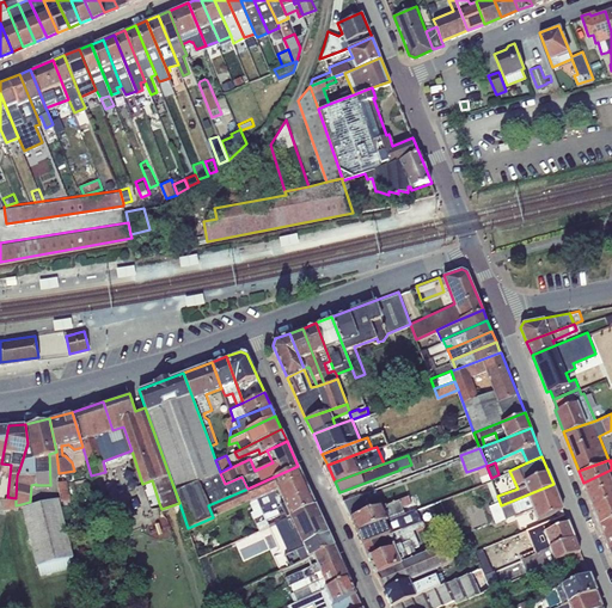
[(487,465),(477,468),(483,481),(491,479),(491,478),(487,466),(487,465)]
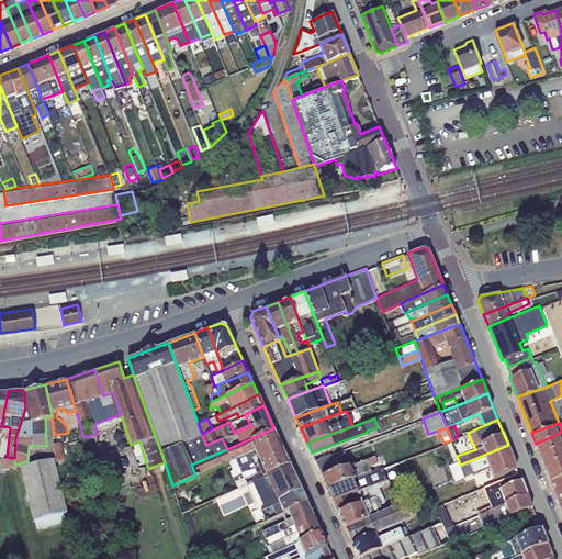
[(191,465),(195,476),(229,460),(233,468),(231,470),(233,474),(248,468),(248,469),(284,451),(273,428),(227,449),(191,465)]
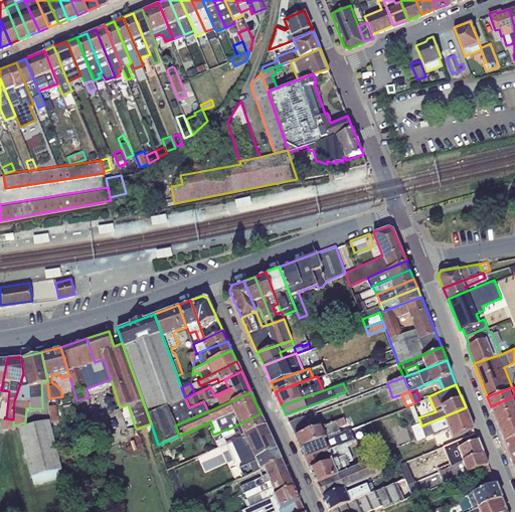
[(514,395),(491,406),(495,415),(514,406),(514,395)]
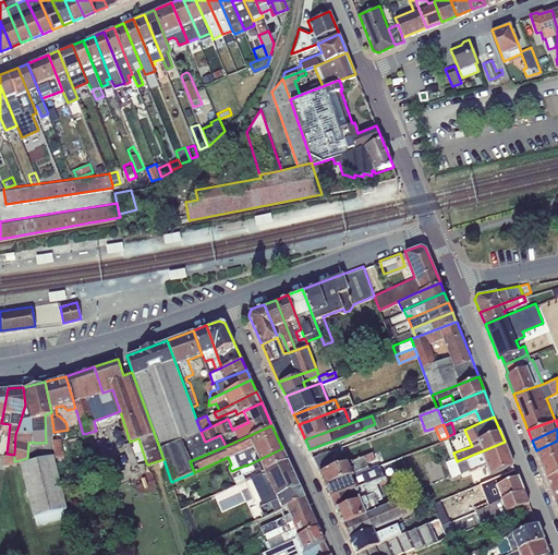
[(61,436),(52,438),(56,456),(58,456),(59,461),(65,460),(61,436)]
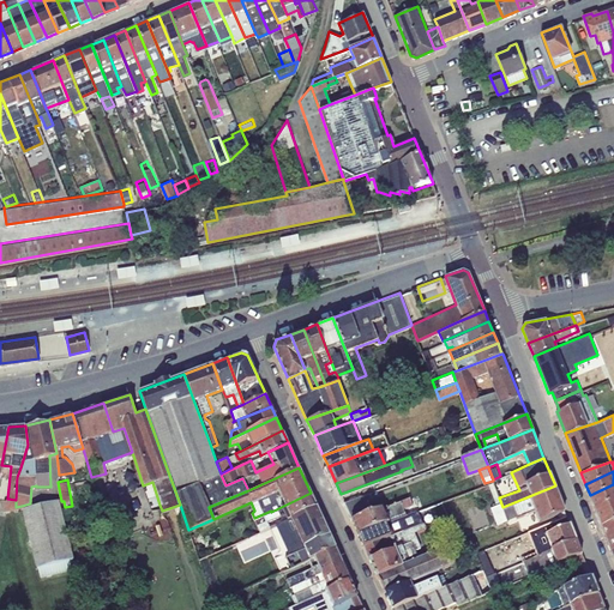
[(566,514),(555,485),(503,507),(499,497),(493,481),(489,483),(495,501),(492,502),(493,505),(491,506),(497,523),(517,514),(517,515),(535,508),(541,525),(566,514)]
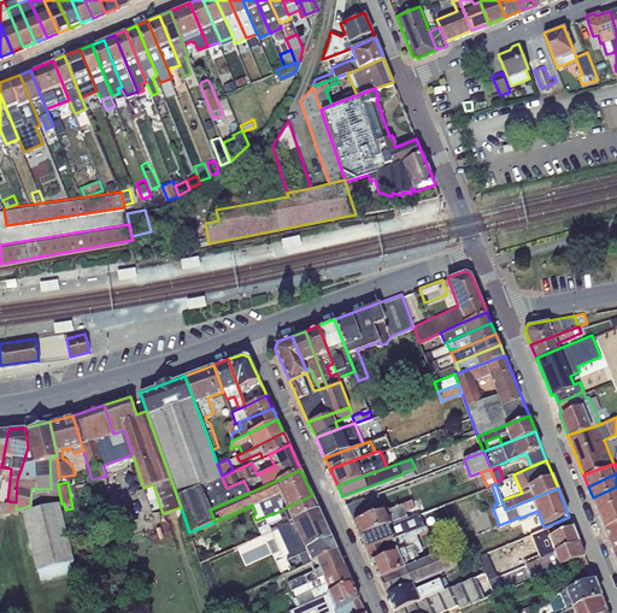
[(144,488),(137,489),(146,514),(153,512),(152,510),(160,507),(153,484),(144,488)]
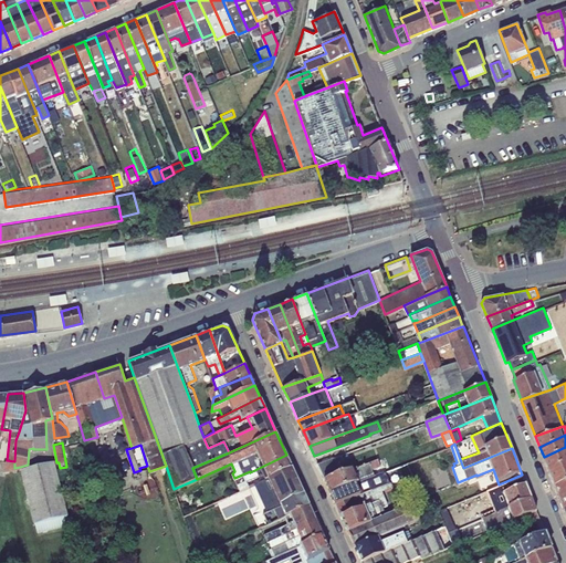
[(565,447),(544,457),(547,467),(565,460),(565,447)]
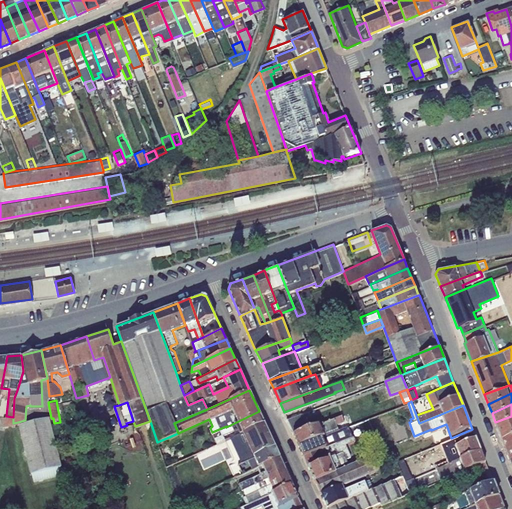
[(263,421),(259,411),(226,427),(226,426),(212,432),(217,442),(223,439),(221,435),(234,429),(236,433),(263,421)]
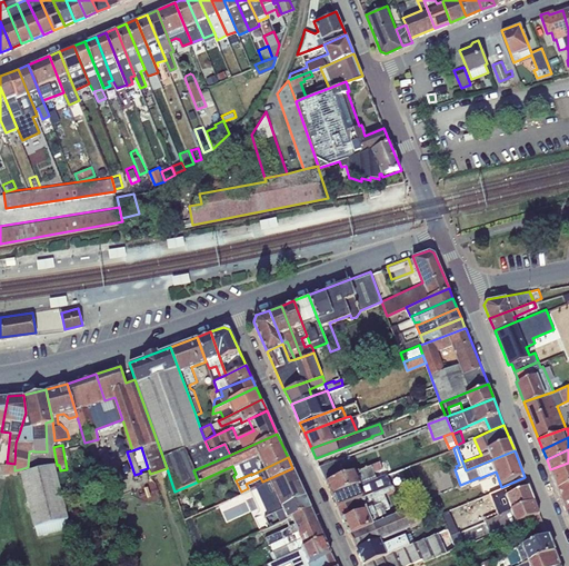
[(336,458),(318,465),(326,480),(343,474),(336,458)]
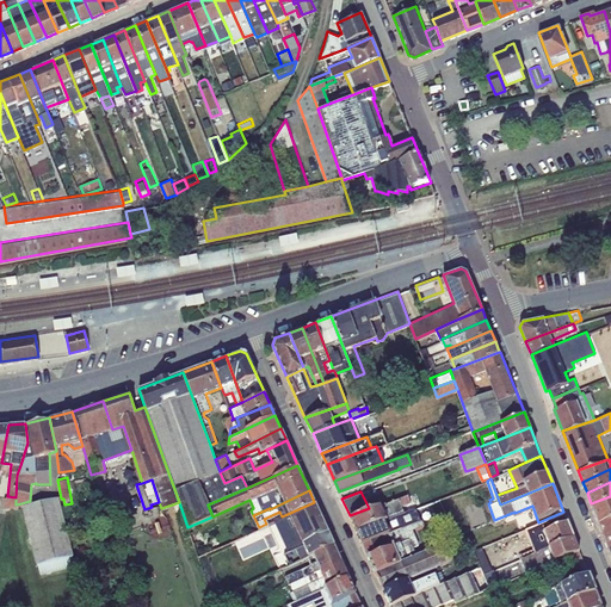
[(408,494),(369,508),(350,515),(356,530),(405,511),(402,505),(412,501),(408,494)]
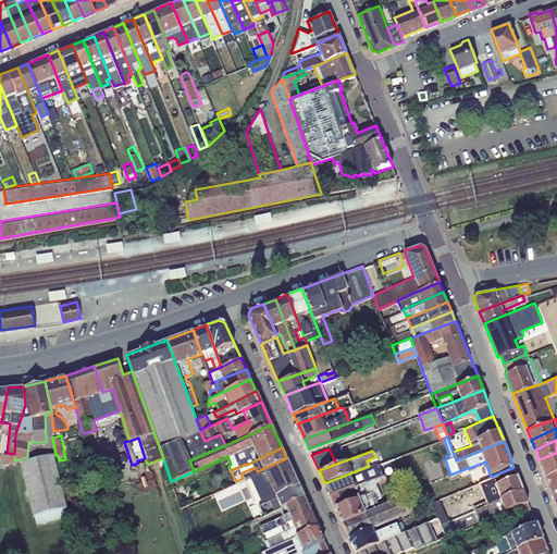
[(27,457),(20,459),(33,514),(35,514),(65,504),(66,504),(53,452),(27,457)]
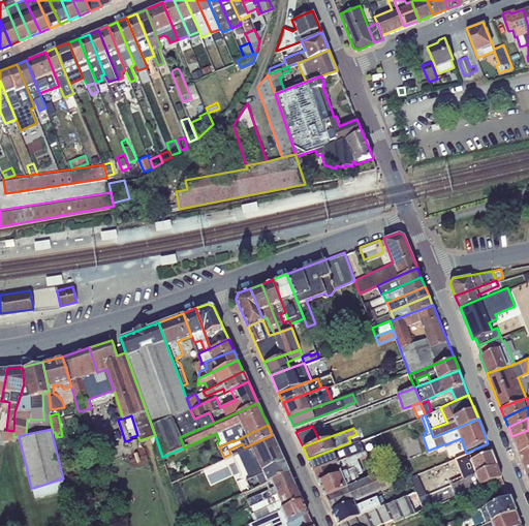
[(528,430),(511,436),(518,452),(528,447),(528,430)]
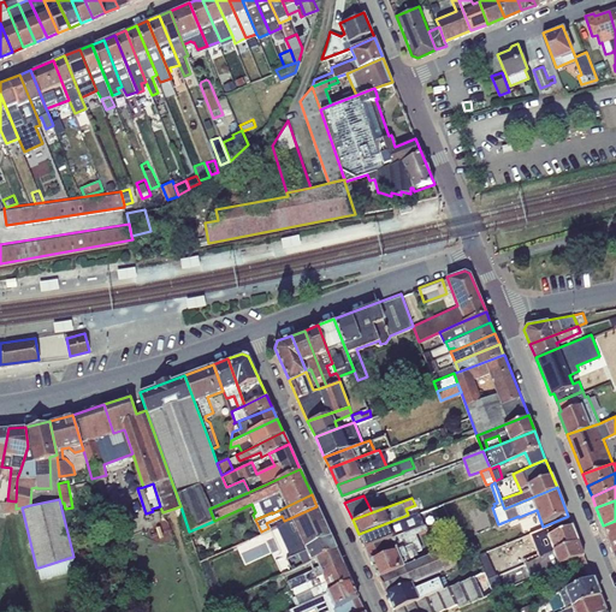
[(330,535),(317,506),(284,521),(277,524),(291,556),(298,552),(306,548),(304,546),(330,535)]
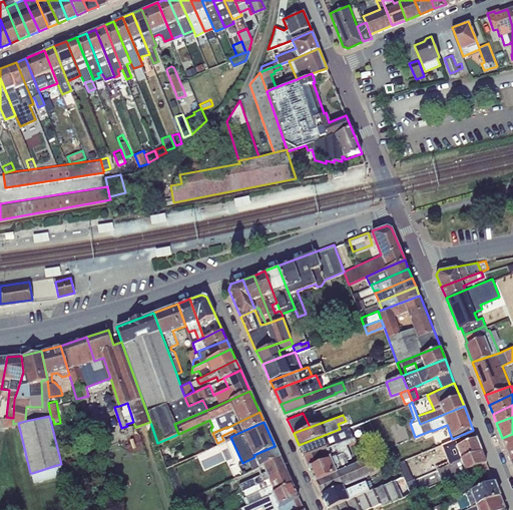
[(340,429),(299,445),(304,455),(354,435),(350,426),(340,429)]
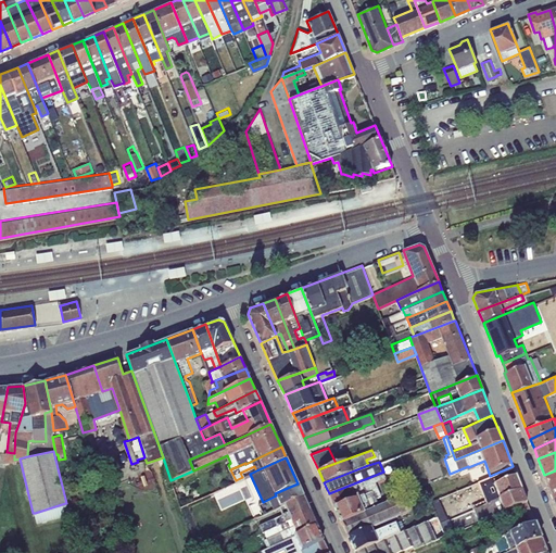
[(477,506),(521,487),(513,466),(490,476),(468,485),(477,506)]
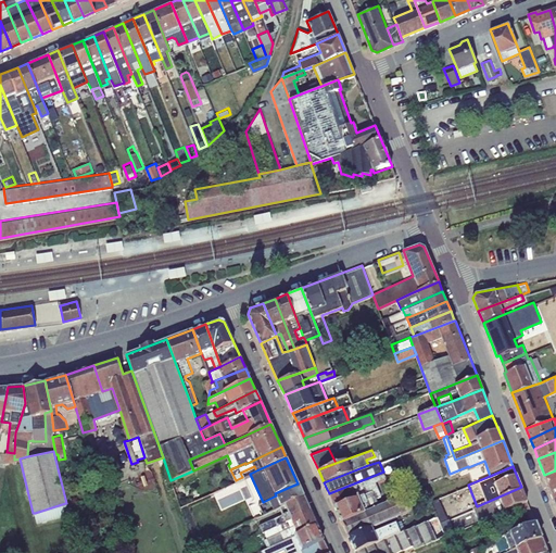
[(555,470),(544,475),(548,487),(555,484),(555,470)]
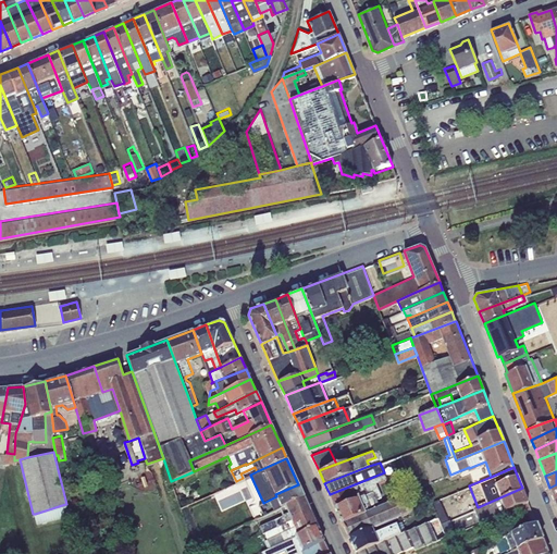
[(384,472),(330,494),(343,521),(379,504),(376,497),(382,495),(376,482),(386,478),(384,472)]
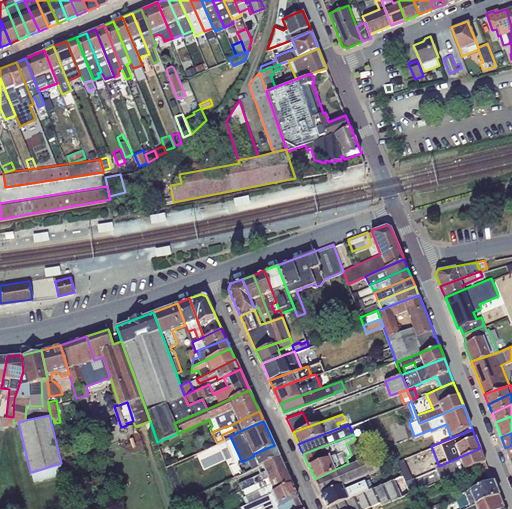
[(279,455),(274,445),(253,454),(254,456),(248,459),(252,467),(256,465),(279,455)]
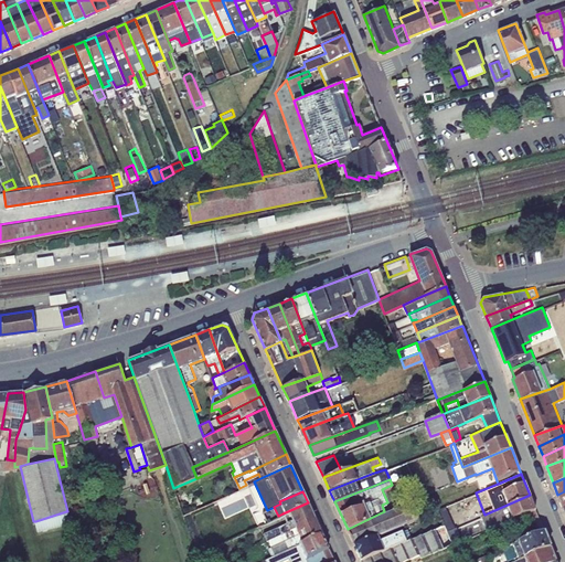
[(436,491),(426,497),(432,508),(441,504),(436,491)]
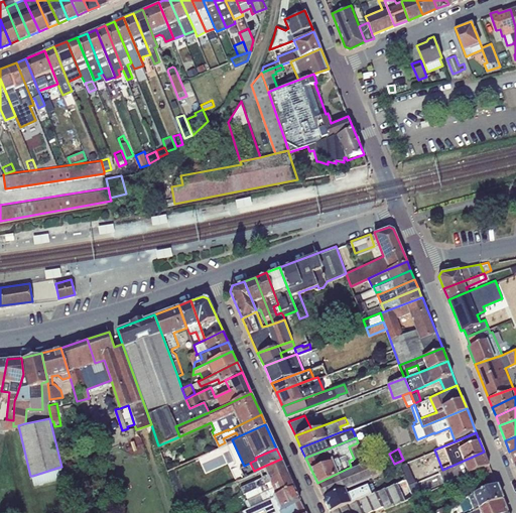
[(475,470),(489,464),(484,452),(442,470),(439,471),(444,483),(475,470)]
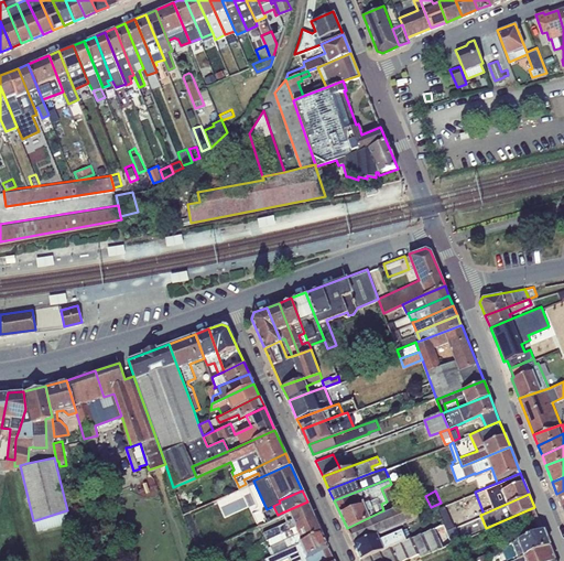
[(383,510),(347,528),(354,542),(377,532),(416,516),(410,498),(383,510)]
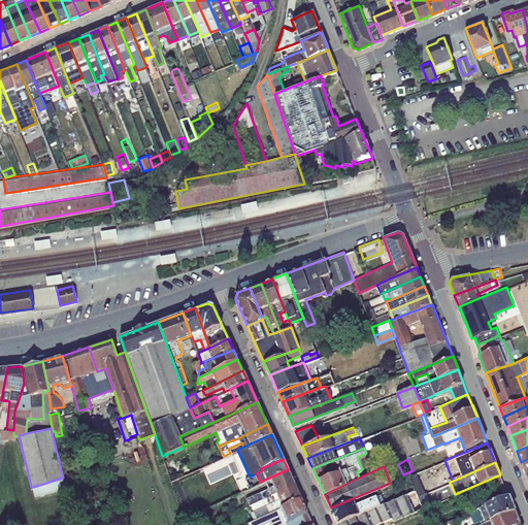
[(294,483),(288,469),(264,480),(268,487),(245,497),(249,504),(251,503),(294,483)]
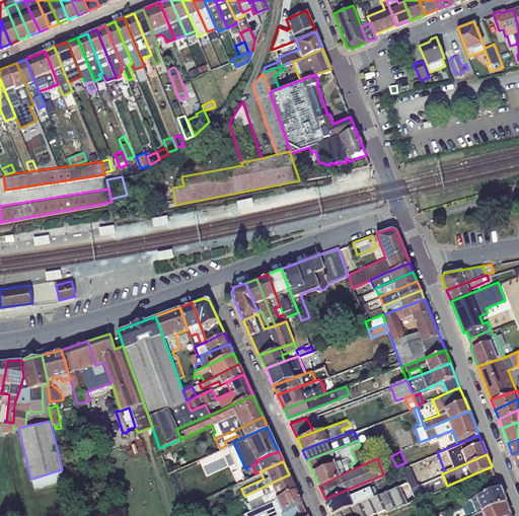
[(485,493),(500,487),(492,466),(477,472),(485,493)]
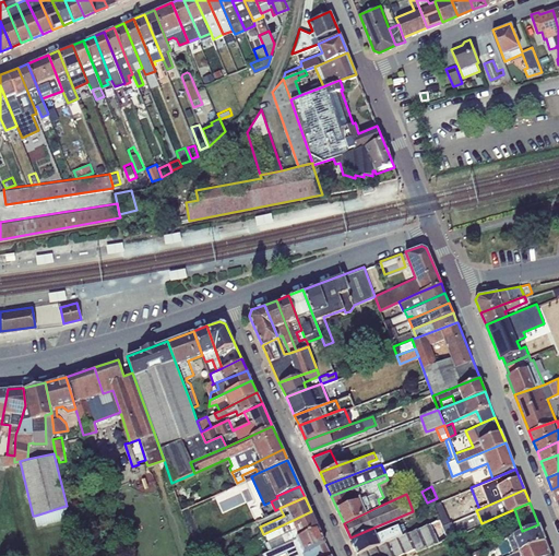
[(66,506),(35,516),(37,525),(69,517),(66,506)]
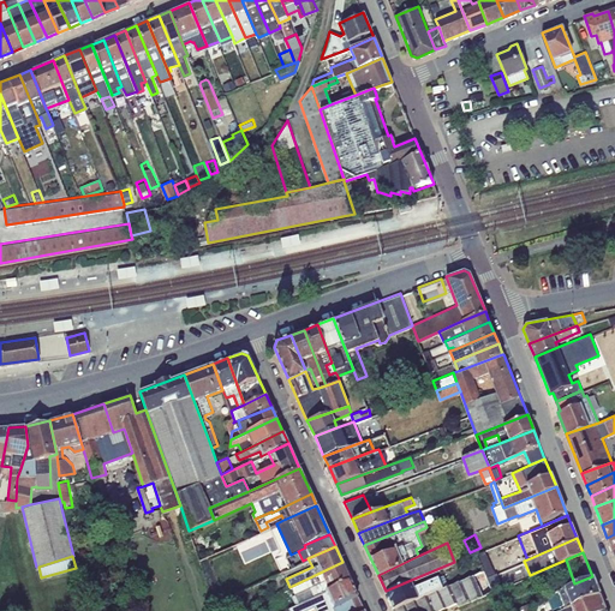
[(350,579),(342,562),(292,586),(294,593),(292,594),(296,604),(350,579)]
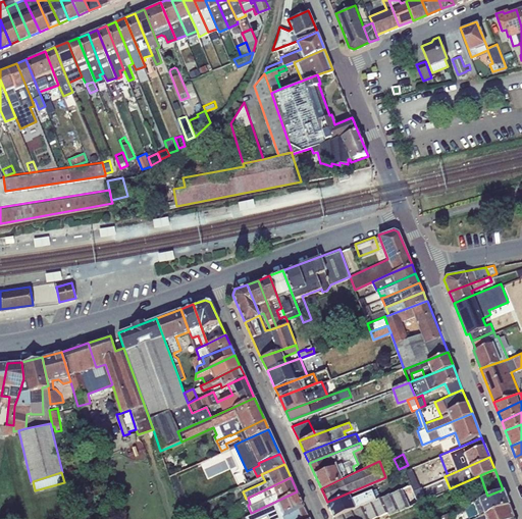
[(379,495),(333,516),(334,518),(369,518),(418,502),(413,489),(409,481),(379,495)]
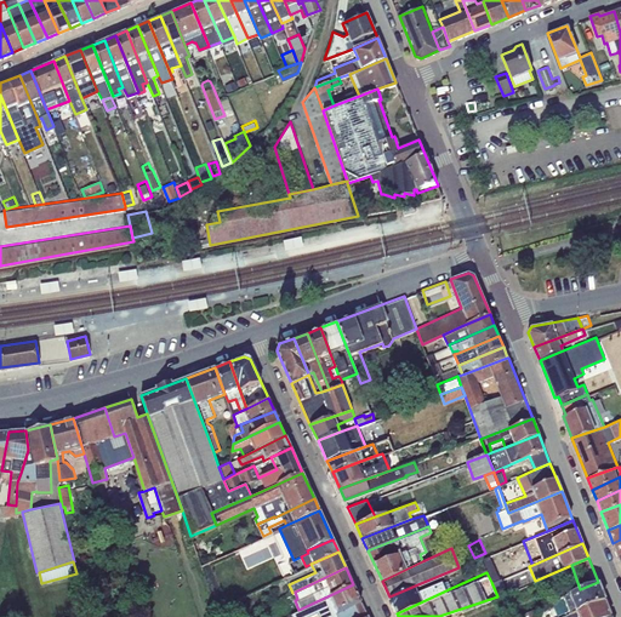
[(491,582),(497,596),(508,592),(502,578),(491,582)]
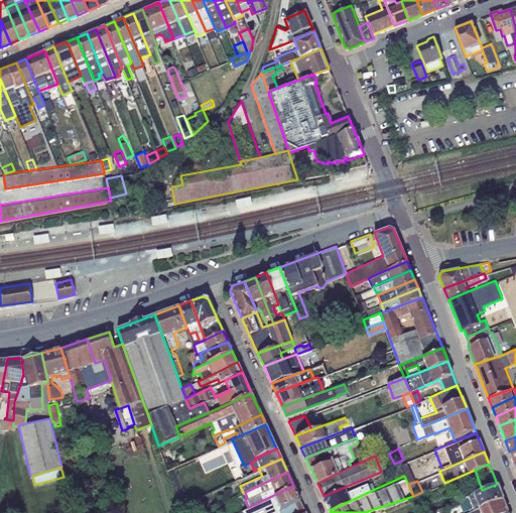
[(345,487),(324,496),(330,510),(375,489),(372,482),(347,493),(345,487)]
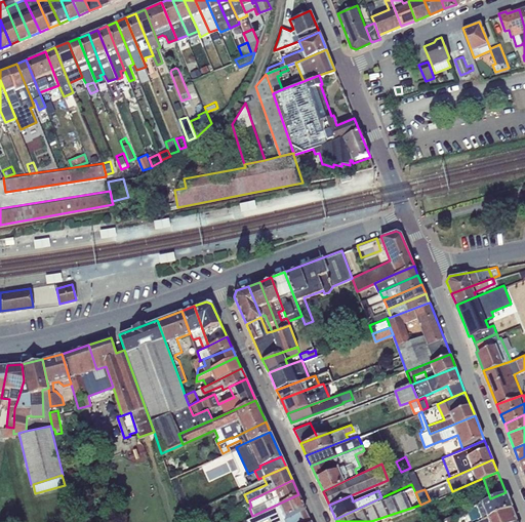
[(481,518),(511,507),(506,492),(490,498),(467,507),(471,519),(480,515),(481,518)]
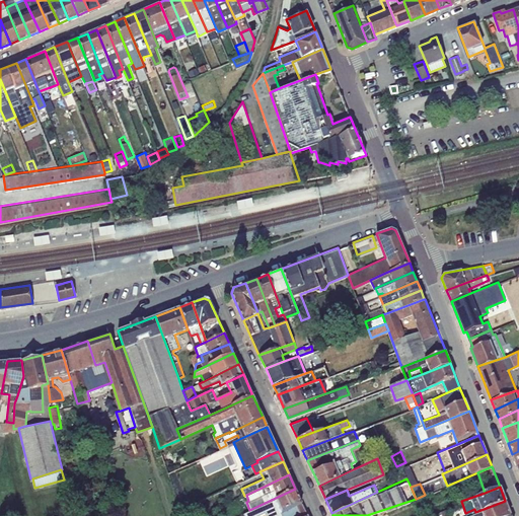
[(304,515),(307,515),(295,489),(249,510),(243,512),(244,515),(256,515),(304,515)]
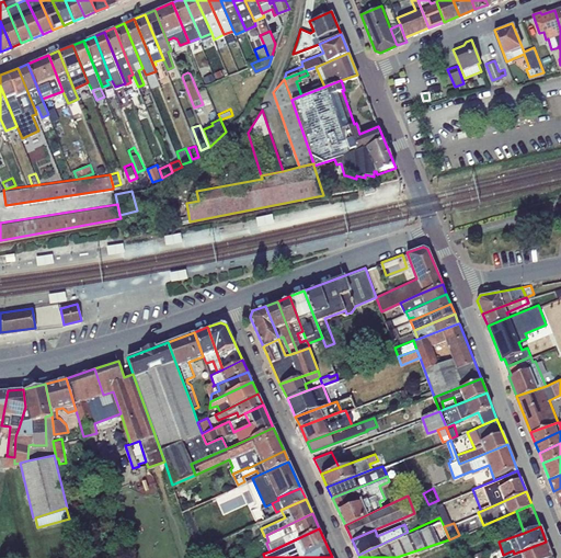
[(545,557),(551,556),(546,542),(514,554),(504,557),(545,557)]
